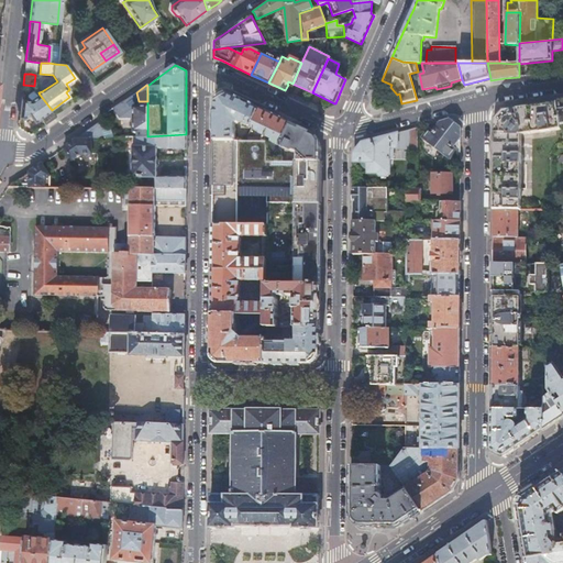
[(213,119),(213,140),(234,140),(234,124),(239,122),(251,128),(260,109),(225,92),(213,100),(213,119)]
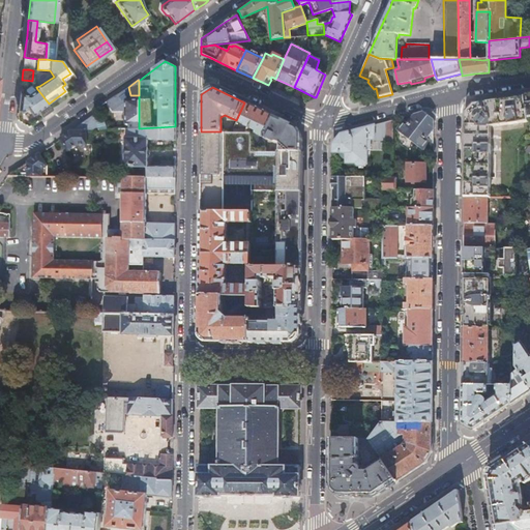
[(51,107),(49,104),(37,89),(28,95),(20,95),(19,104),(19,111),(23,111),(29,108),(33,114),(37,112),(41,118),(53,110),(51,107)]
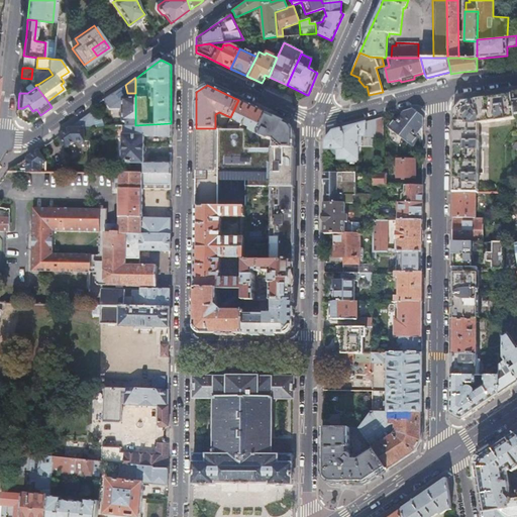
[(122,87),(113,93),(117,98),(124,95),(122,87)]
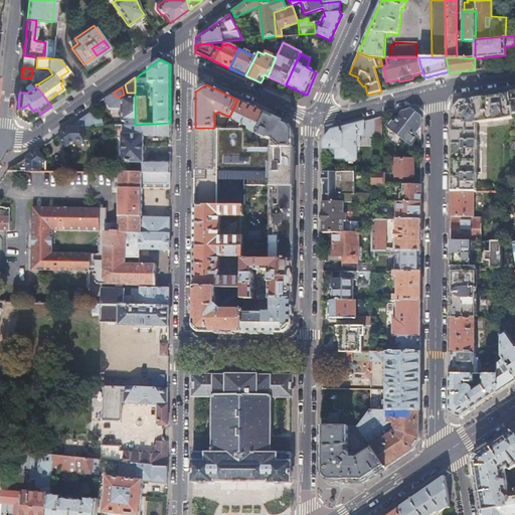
[(460,101),(452,109),(451,191),(474,192),(477,192),(476,125),(512,119),(509,93),(474,99),(460,101)]
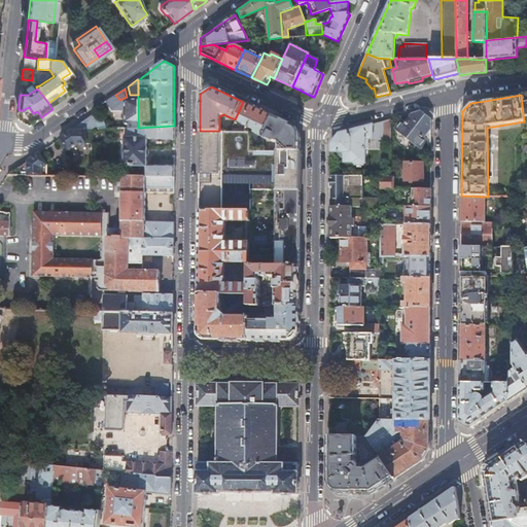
[(128,125),(128,128),(138,128),(138,99),(132,99),(124,100),(124,125),(128,125)]
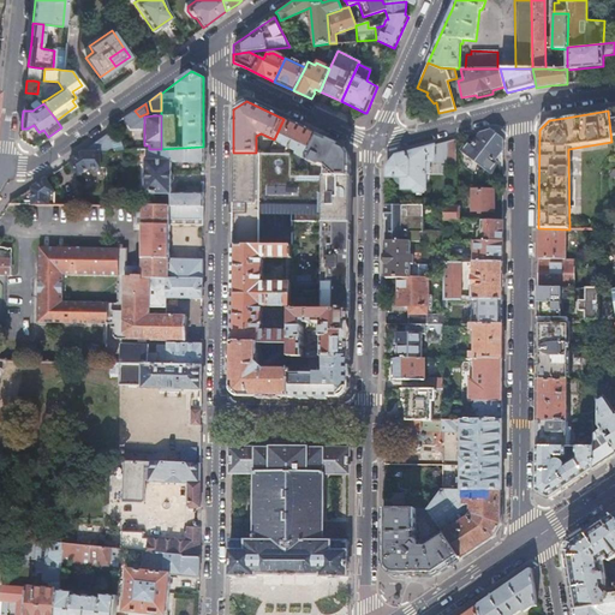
[(293,124),(284,119),(274,139),(285,144),(286,148),(285,149),(285,151),(285,154),(292,154),(292,175),(308,175),(308,161),(306,160),(318,136),(293,124)]
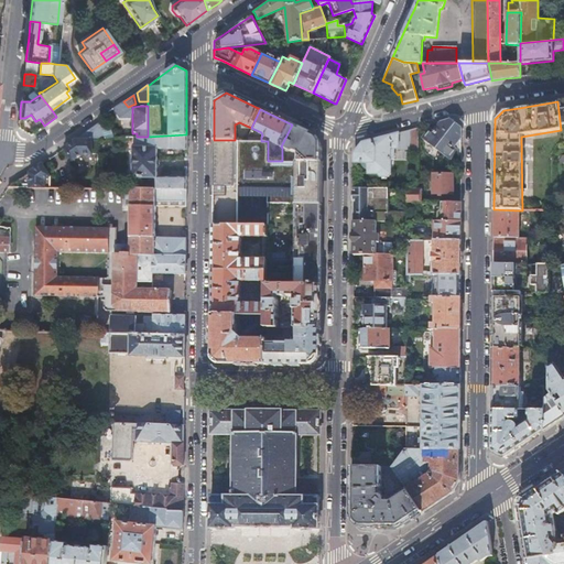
[(98,130),(101,138),(112,138),(109,127),(106,128),(102,116),(98,119),(98,121),(99,123),(100,129),(98,130)]
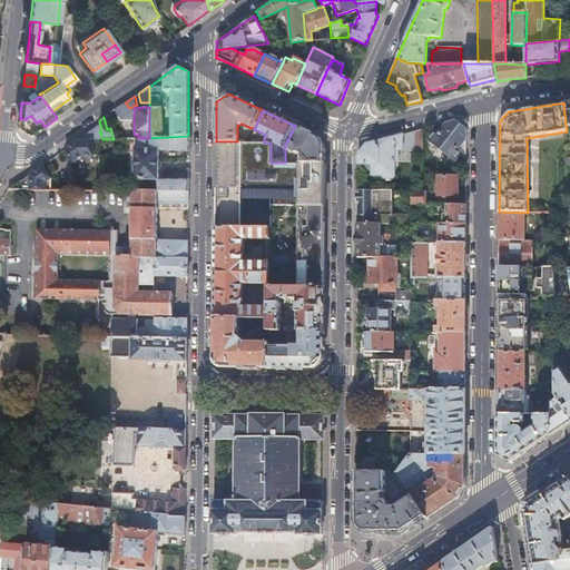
[(449,123),(442,125),(443,127),(438,134),(434,130),(428,140),(455,161),(462,151),(467,151),(467,139),(467,130),(455,121),(449,123)]
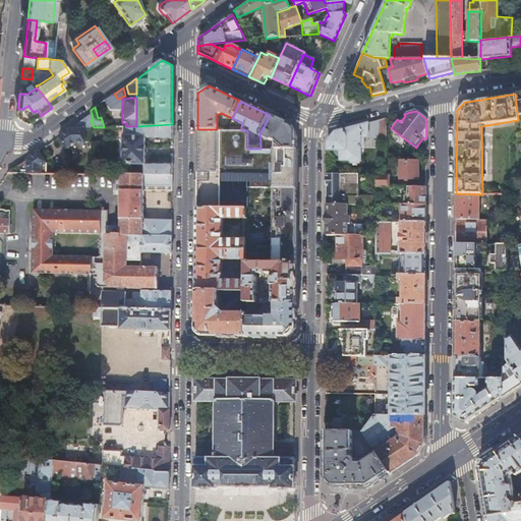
[(92,114),(71,128),(92,128),(94,127),(91,120),(93,119),(92,114)]
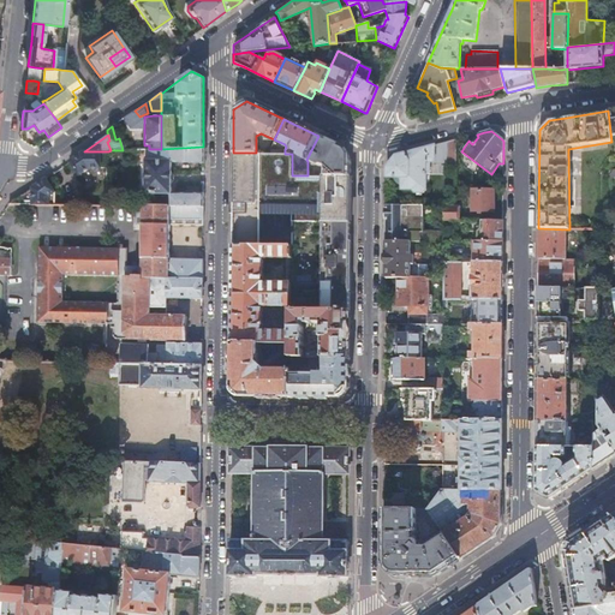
[(324,177),(350,177),(350,159),(342,147),(329,141),(318,136),(306,160),(308,161),(321,166),(324,167),(324,177)]
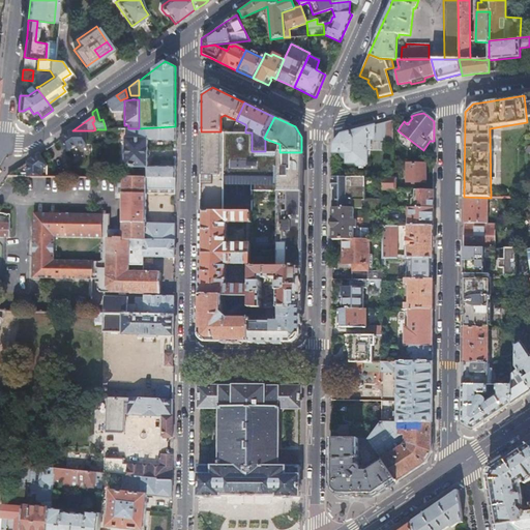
[(332,144),(332,152),(346,153),(346,164),(355,165),(357,167),(364,167),(367,164),(367,140),(384,141),(384,143),(393,144),(393,120),(375,125),(355,130),(341,134),(332,144)]
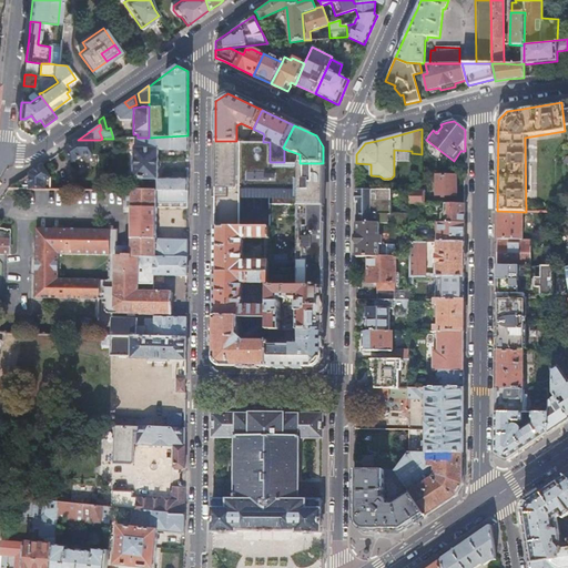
[(138,148),(133,148),(133,178),(158,178),(158,148),(188,149),(188,135),(149,138),(138,138),(138,148)]
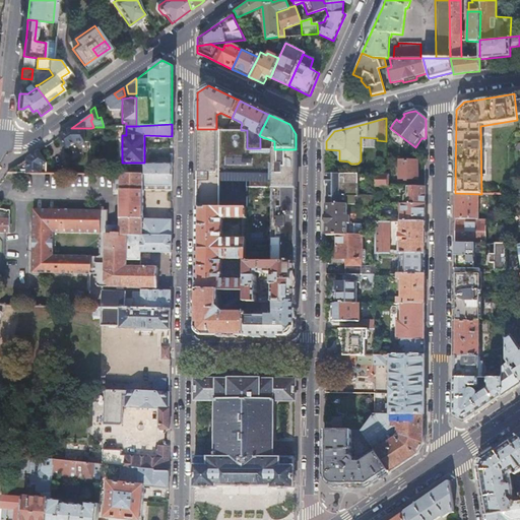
[(126,126),(106,127),(107,135),(122,135),(126,135),(126,126)]
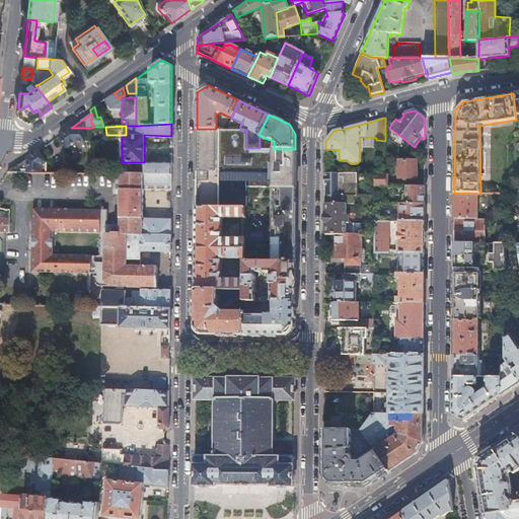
[(91,128),(71,128),(60,136),(68,147),(75,141),(91,141),(91,128)]
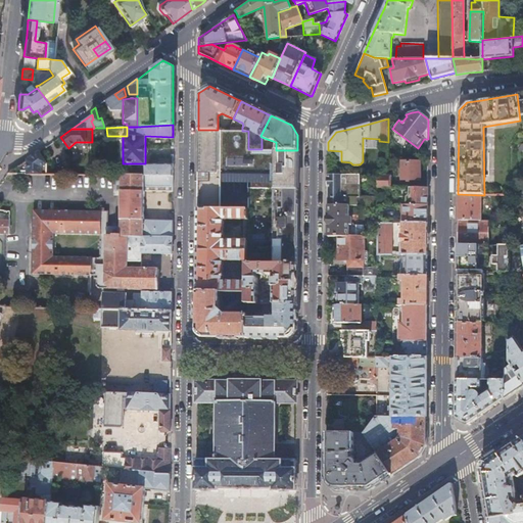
[(197,183),(197,209),(221,209),(221,183),(239,183),(247,183),(247,188),(273,188),(297,188),(297,150),(276,150),(271,149),(262,149),(248,149),(248,131),(242,131),(230,131),(218,130),(198,130),(197,177),(197,183)]
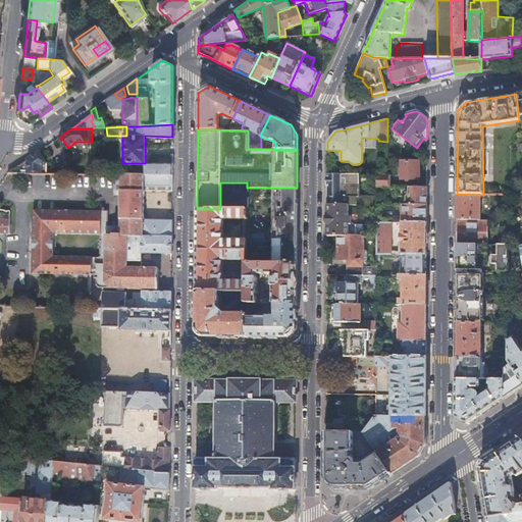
[(47,163),(39,152),(7,174),(47,174),(47,163)]
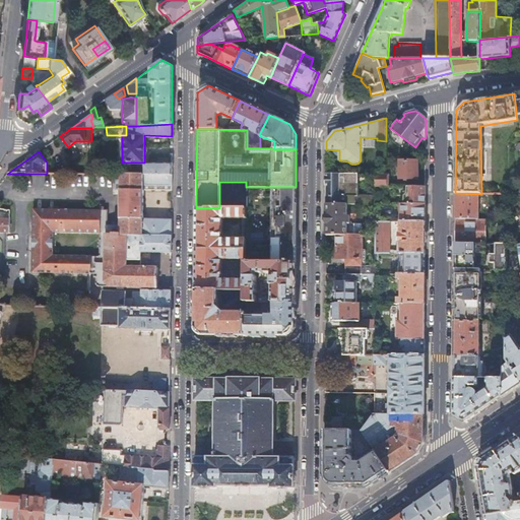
[(417,161),(399,161),(399,179),(417,179),(417,161)]
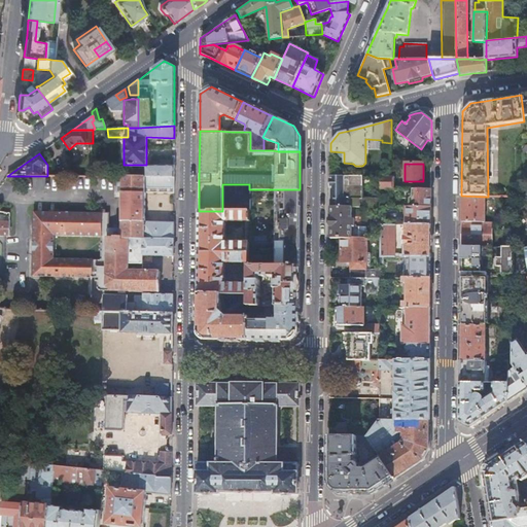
[(144,173),(144,176),(173,176),(173,165),(150,165),(150,170),(147,170),(146,173),(144,173)]
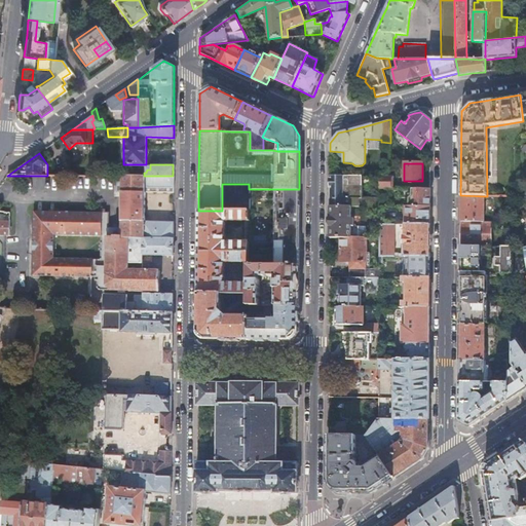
[(163,268),(173,268),(173,217),(144,216),(144,187),(173,187),(173,176),(144,176),(135,176),(134,179),(116,178),(116,232),(114,232),(110,228),(108,228),(108,212),(33,211),(32,275),(91,276),(91,258),(52,258),(53,234),(100,235),(100,258),(95,258),(94,280),(97,280),(97,288),(99,291),(159,291),(159,271),(141,270),(141,255),(163,255),(163,268)]
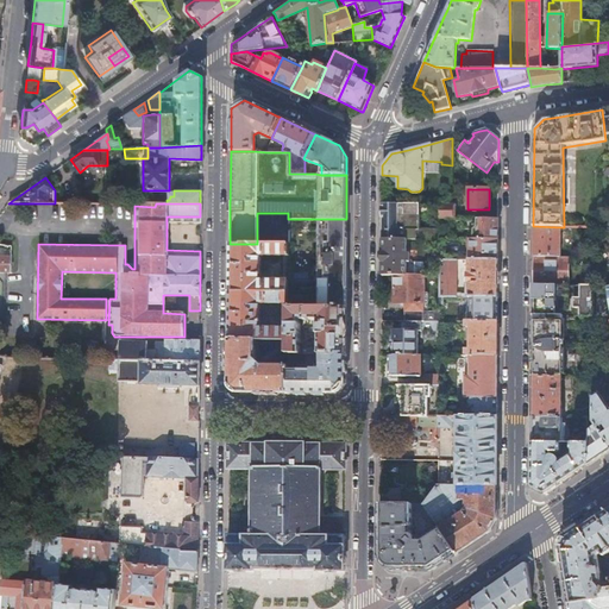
[(419,203),(382,203),(382,230),(382,239),(406,239),(415,239),(415,230),(419,230),(419,203)]
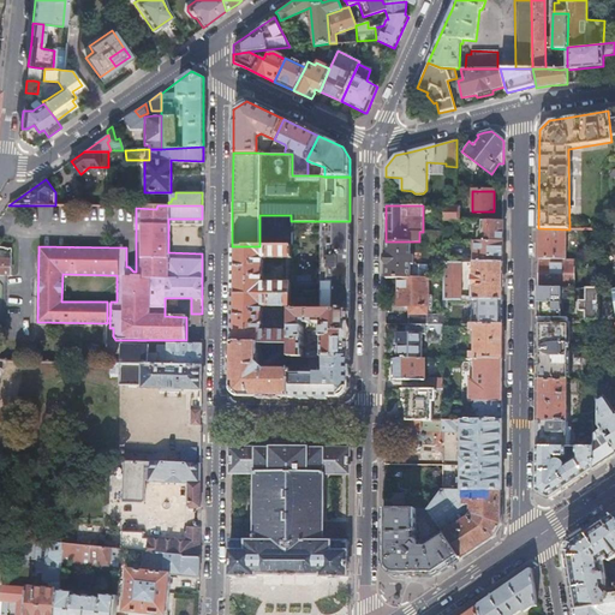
[(455,206),(443,206),(443,221),(460,221),(460,206),(455,206)]
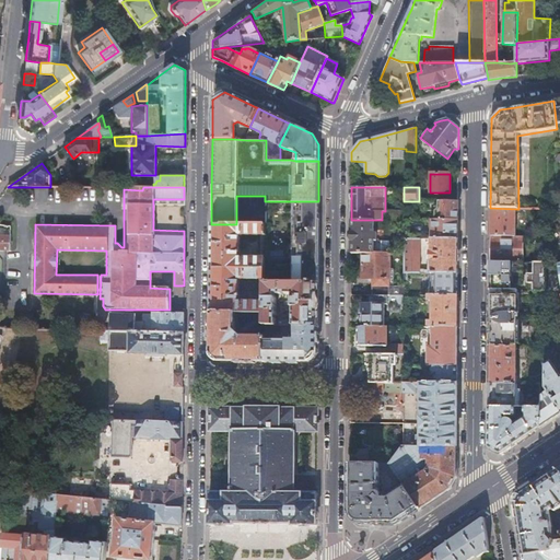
[(319,219),(318,219),(318,201),(292,201),(292,283),(317,283),(318,265),(319,265),(319,241),(319,219)]
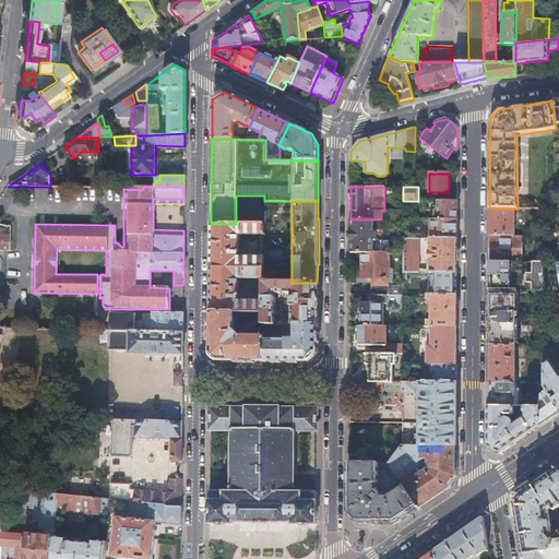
[(448,201),(420,201),(420,205),(438,206),(438,207),(433,212),(433,221),(456,221),(456,211),(456,206),(448,206),(448,201)]
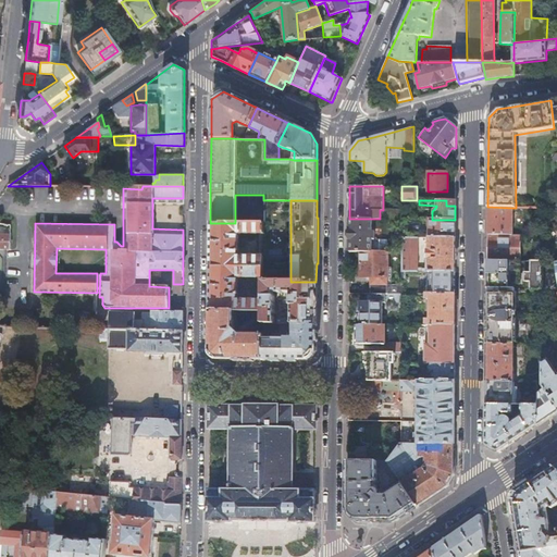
[(512,208),(487,207),(487,221),(487,235),(512,235),(512,208)]
